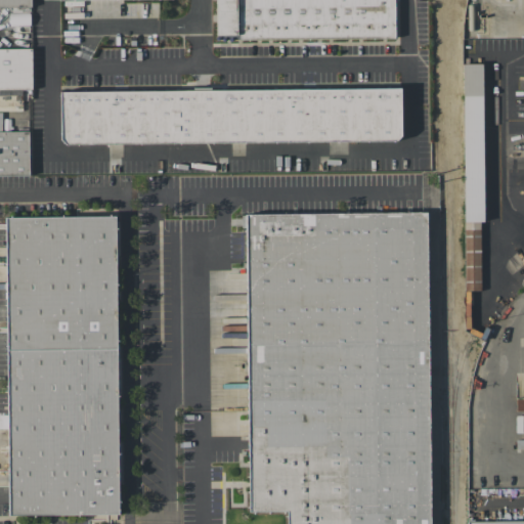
[(0,0),(0,9),(0,26),(31,26),(30,0),(0,0)]
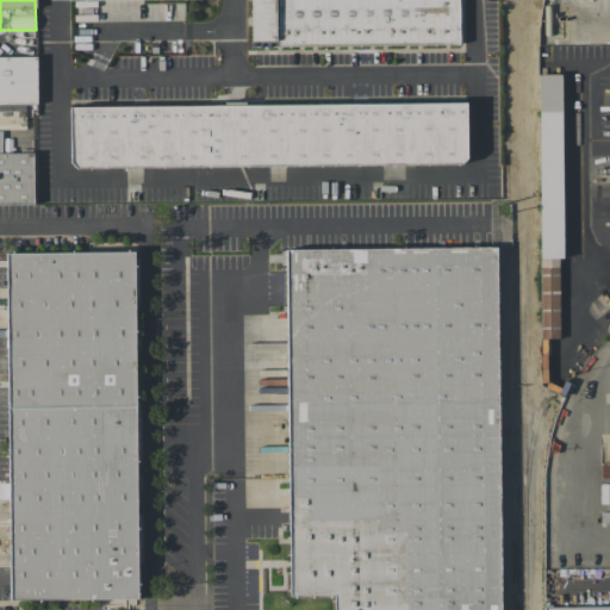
[(253,0),(459,0),(460,44),(253,47),(253,0)]
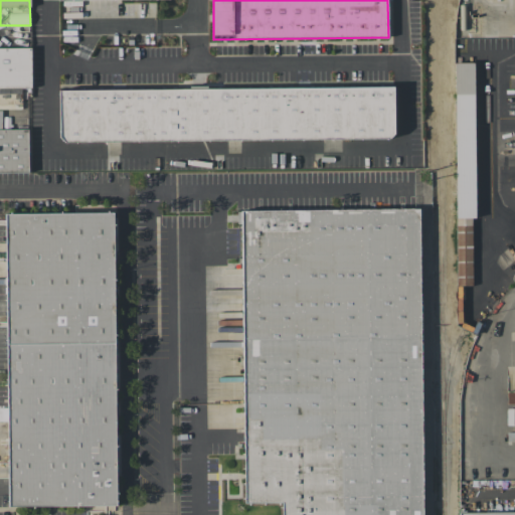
[(0,48),(31,48),(32,88),(0,88),(0,48)]
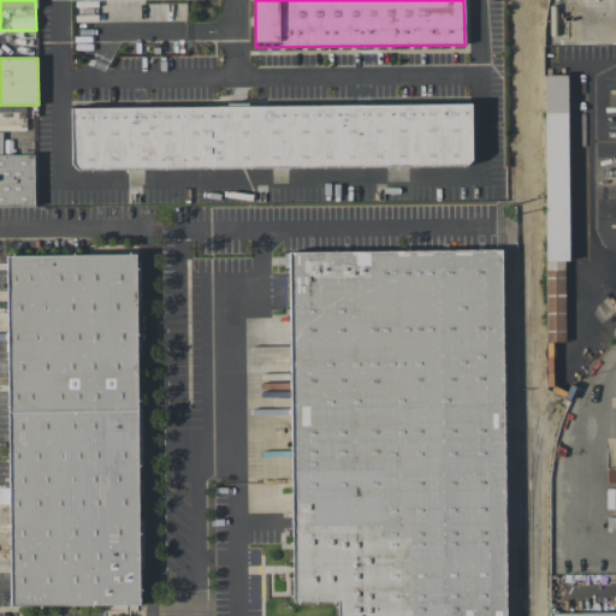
[(564,75),(567,341),(545,341),(542,75),(564,75)]
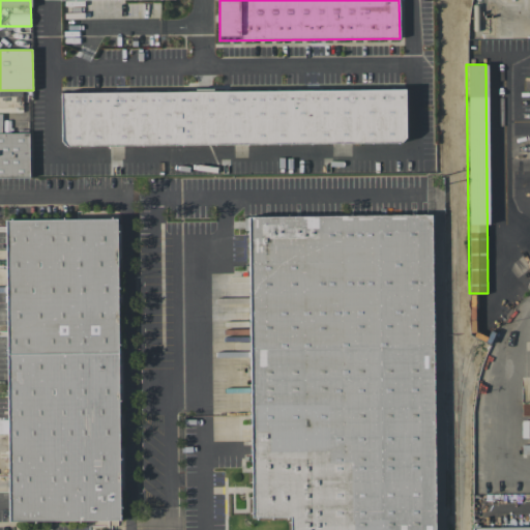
[(407,138),(406,89),(61,92),(62,141),(67,146),(401,143),(407,138)]
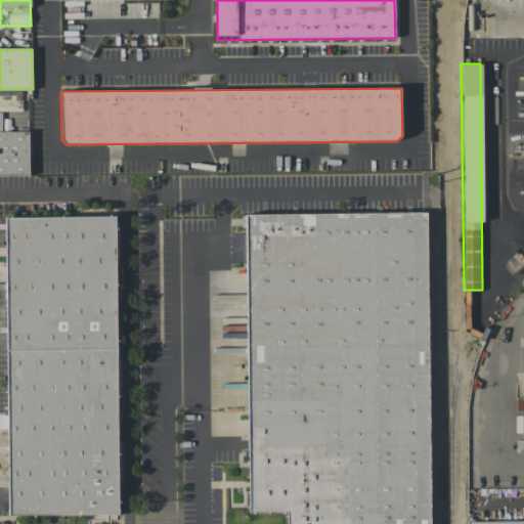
[(0,131),(29,131),(30,175),(0,175),(0,131)]
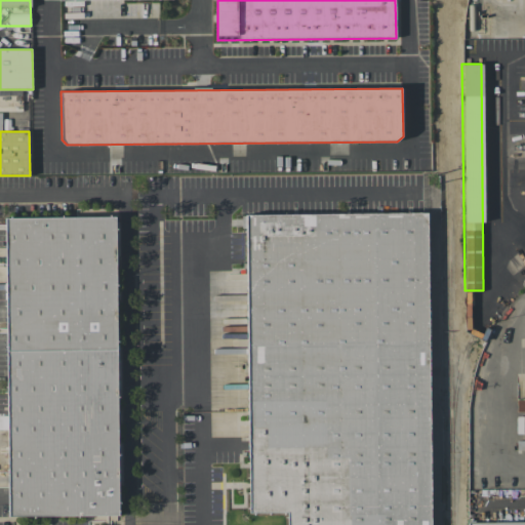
[(431,524),(428,212),(247,214),(250,513),(288,512),(288,524),(431,524)]
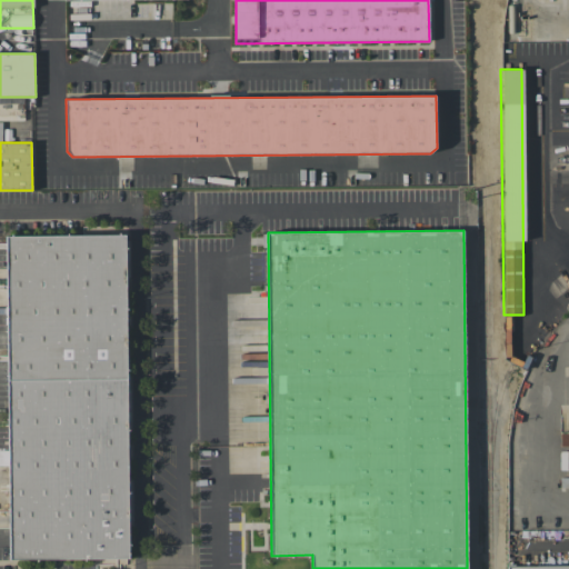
[(8,236),(126,235),(129,558),(10,559),(8,236)]
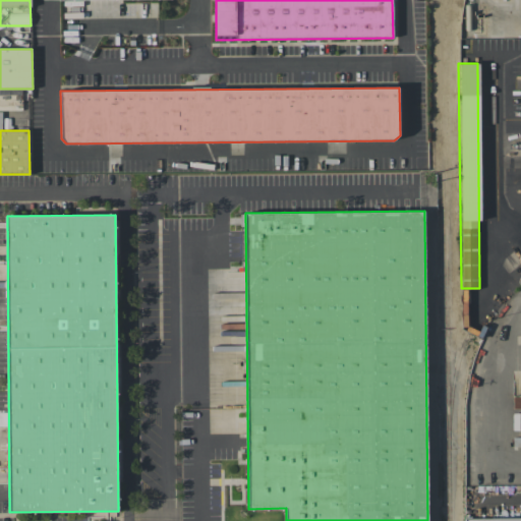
[(520,396),(513,396),(512,408),(520,407),(520,396)]
